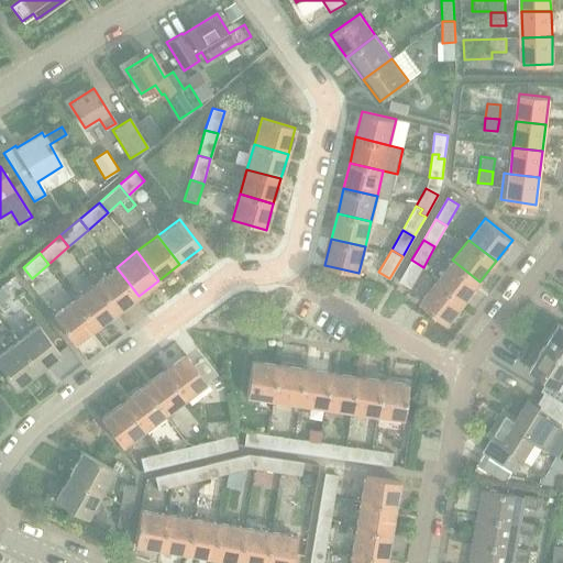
[(411,288),(423,267),(411,260),(399,280),(411,288)]
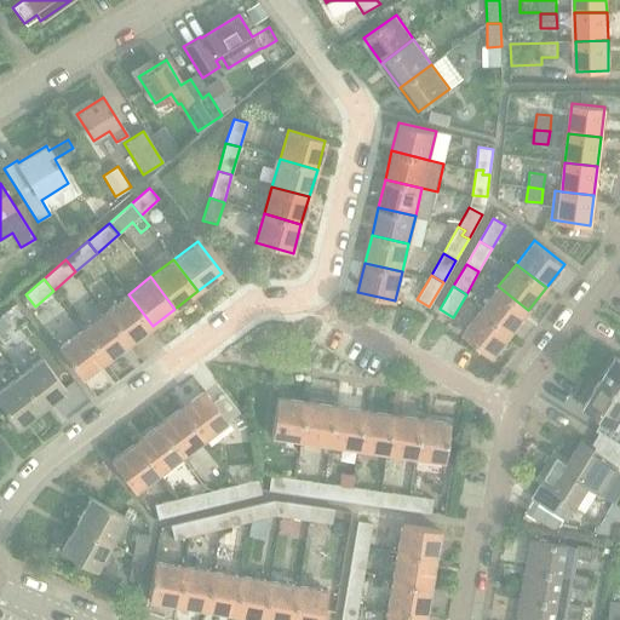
[(511,333),(528,310),(498,286),(481,309),(511,333)]
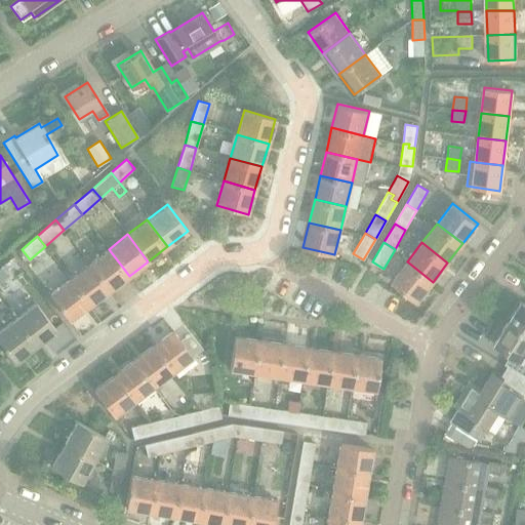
[(110,290),(129,276),(109,249),(89,264),(110,290)]
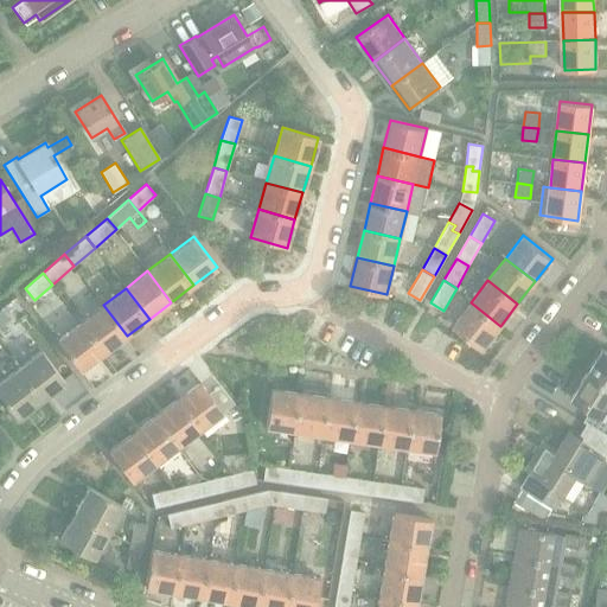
[(483,349),(500,326),(471,302),(453,325),(483,349)]
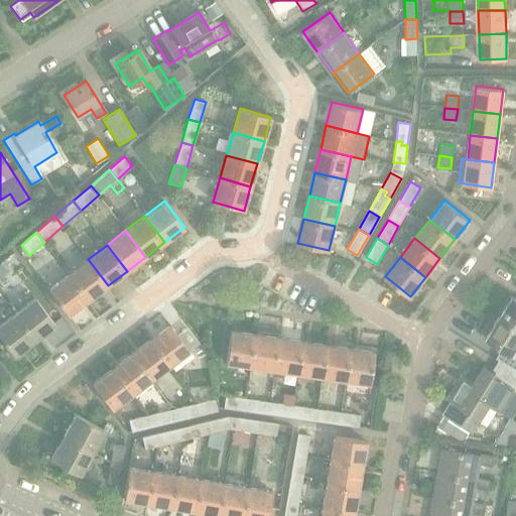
[(89,300),(108,285),(88,259),(69,273),(89,300)]
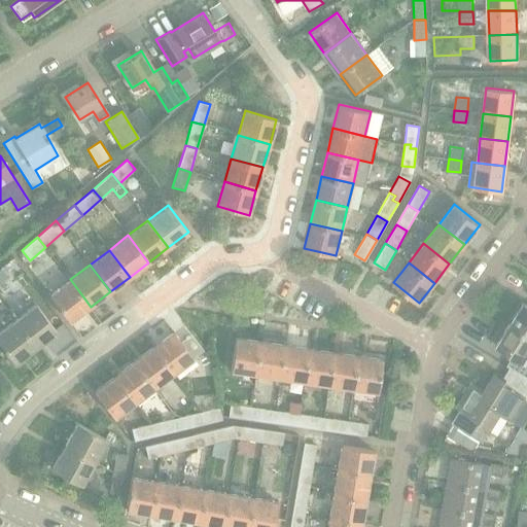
[(70,322),(91,307),(70,279),(49,294),(70,322)]
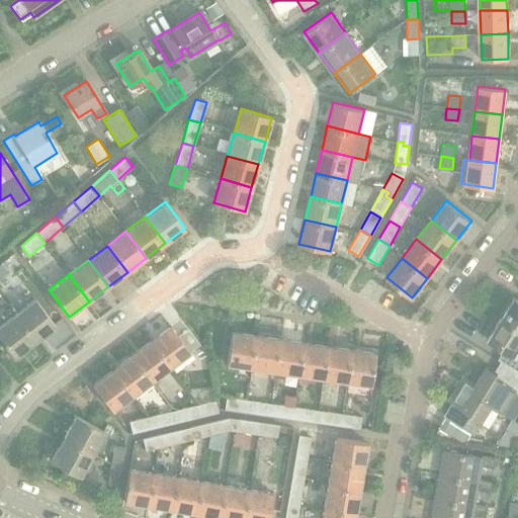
[(500,318),(517,329),(517,298),(513,296),(500,318)]
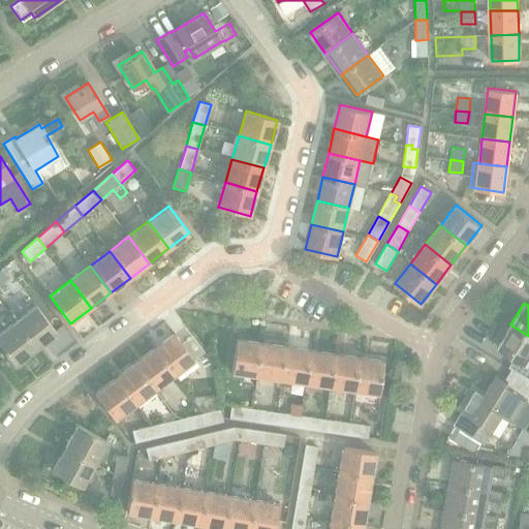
[(14,321),(36,349),(57,334),(35,306),(14,321)]
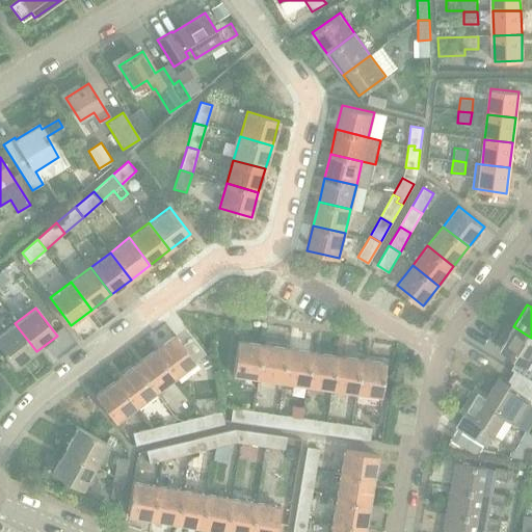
[(0,347),(16,368),(36,351),(15,323),(0,334),(0,347)]
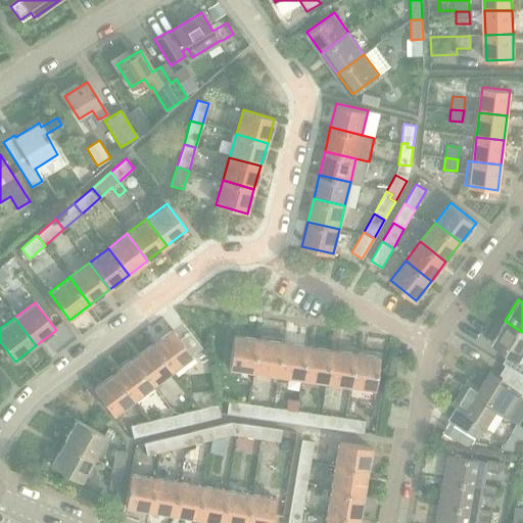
[(522,332),(505,321),(491,342),(512,354),(506,365),(505,364),(505,365),(522,376),(522,332)]
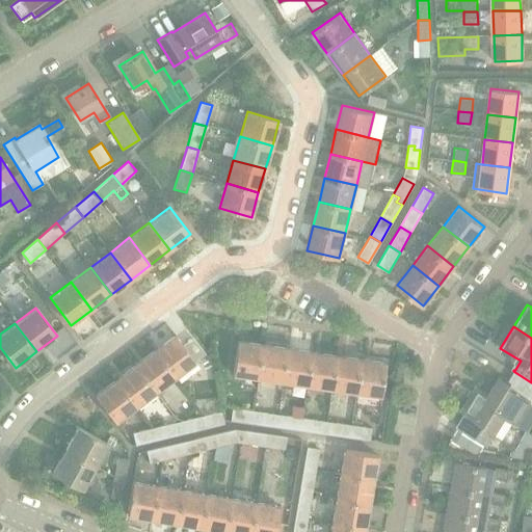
[(153,350),(174,377),(194,362),(174,335),(153,350)]
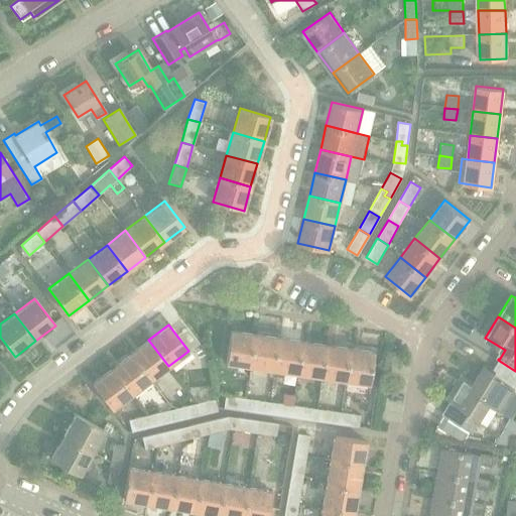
[(251,366),(256,335),(231,331),(227,362),(251,366)]
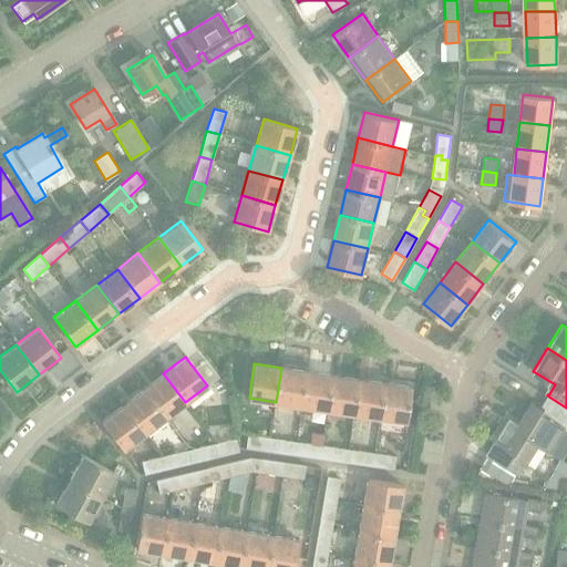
[(301,405),(307,371),(281,368),(276,402),(301,405)]
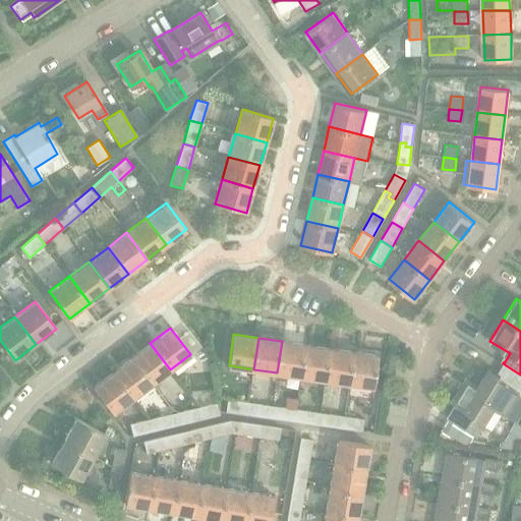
[(301,377),(305,344),(282,341),(277,372),(301,377)]
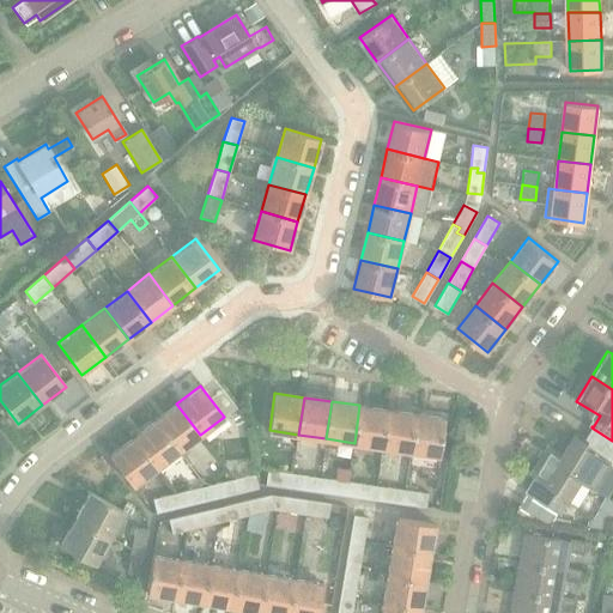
[(178,451),(200,435),(176,404),(155,420),(178,451)]
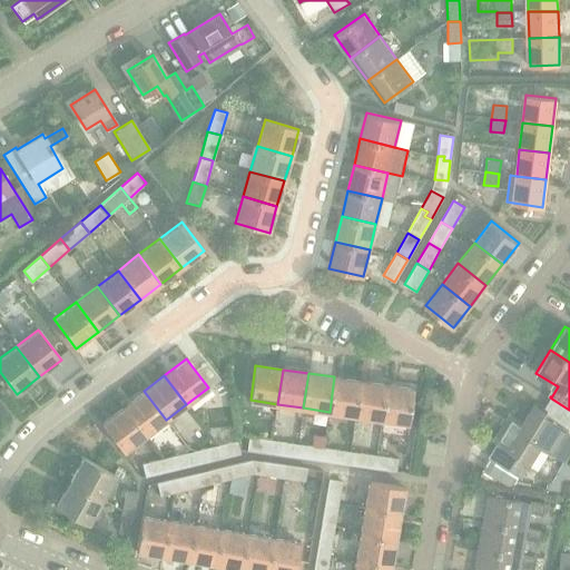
[(355,415),(361,381),(334,376),(330,412),(355,415)]
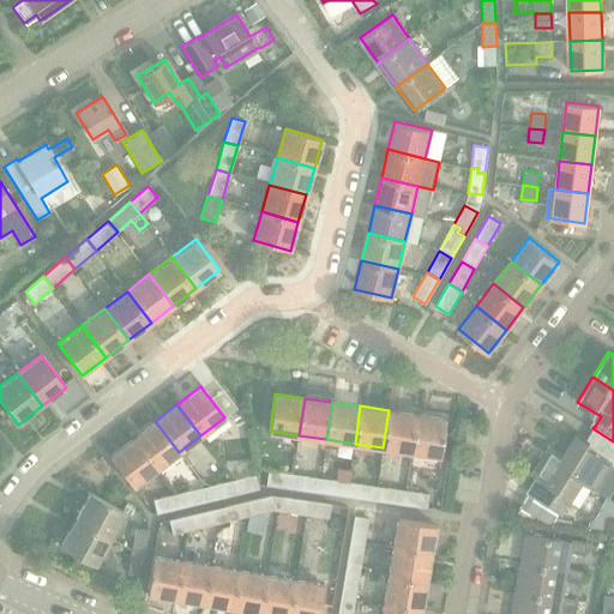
[(410,452),(416,414),(389,410),(383,447),(410,452)]
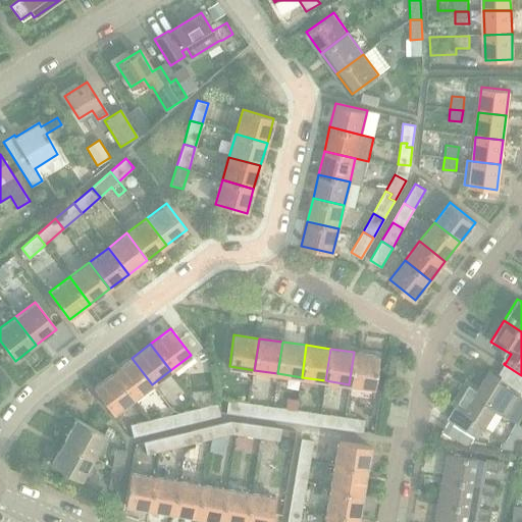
[(354,352),(349,384),(374,387),(379,356),(354,352)]
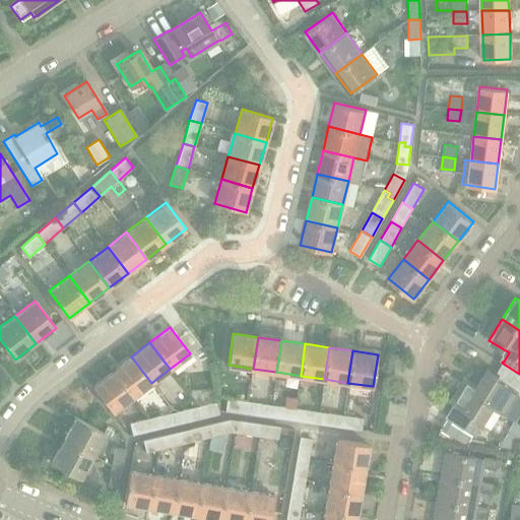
[(133,397),(151,383),(131,356),(112,372),(133,397)]
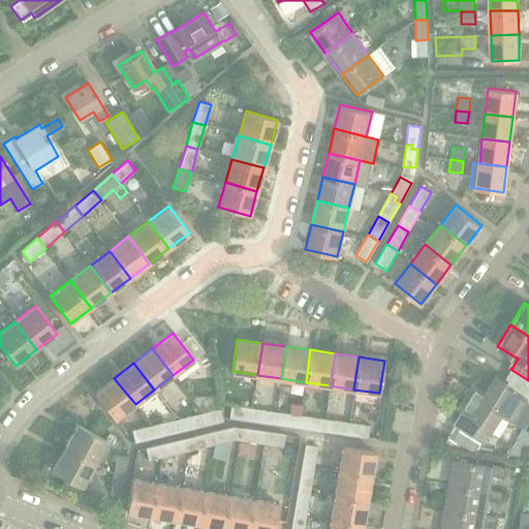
[(528,380),(510,369),(504,378),(496,373),(485,392),(473,384),(472,385),(485,393),(483,397),(503,410),(501,414),(502,415),(512,423),(527,400),(528,401),(528,380)]
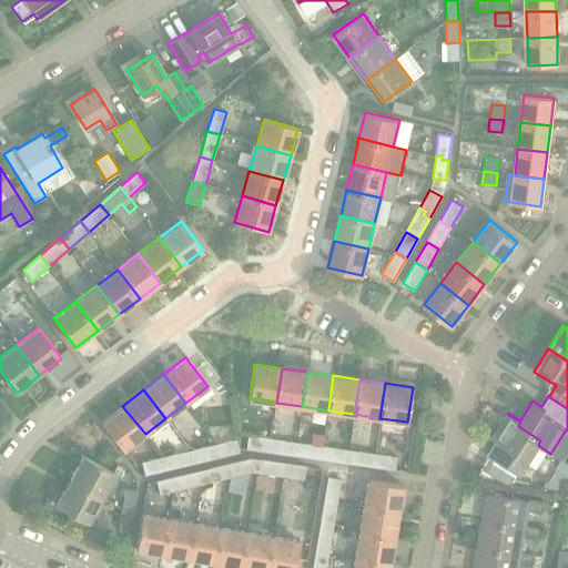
[(123,450),(145,434),(122,406),(101,422),(123,450)]
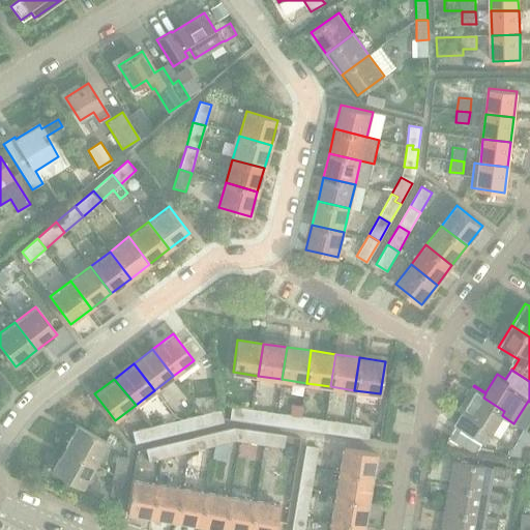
[(491,435),(503,416),(502,415),(504,411),(483,398),(486,393),(473,386),(460,409),(462,411),(453,424),(483,444),(490,435),(491,435)]
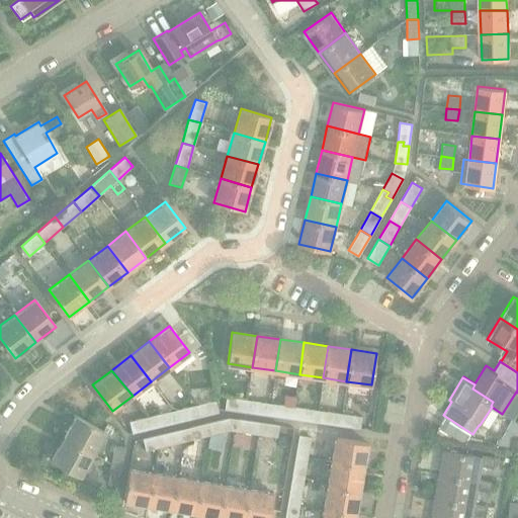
[(246,412),(247,400),(226,397),(224,409),(246,412)]
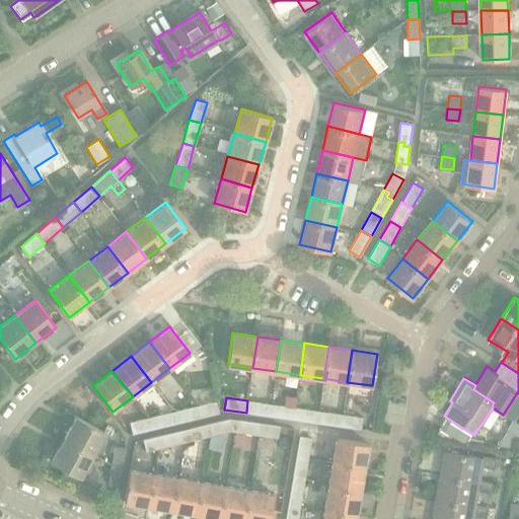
[(270,417),(272,404),(247,400),(246,413),(270,417)]
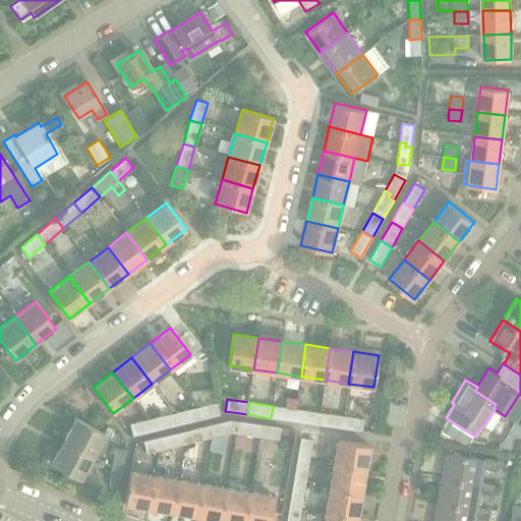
[(194,408),(197,420),(219,415),(217,403),(194,408)]
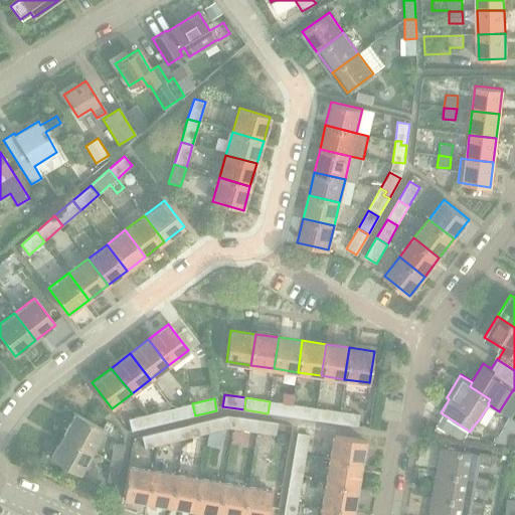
[(291,416),(293,404),(270,401),(268,413),(291,416)]
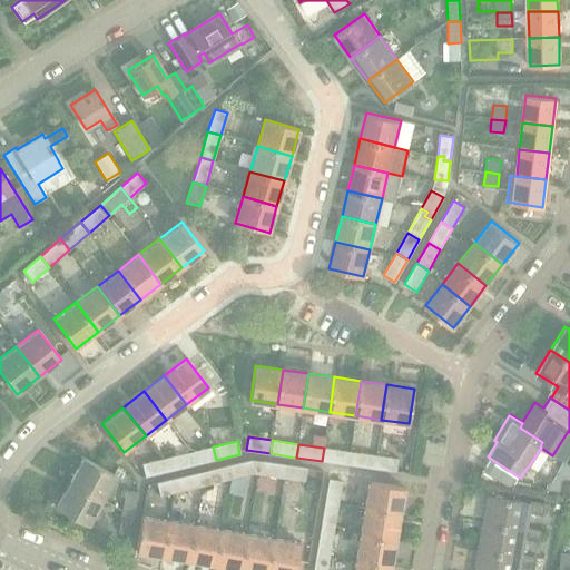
[(193,465),(216,460),(213,446),(189,452),(193,465)]
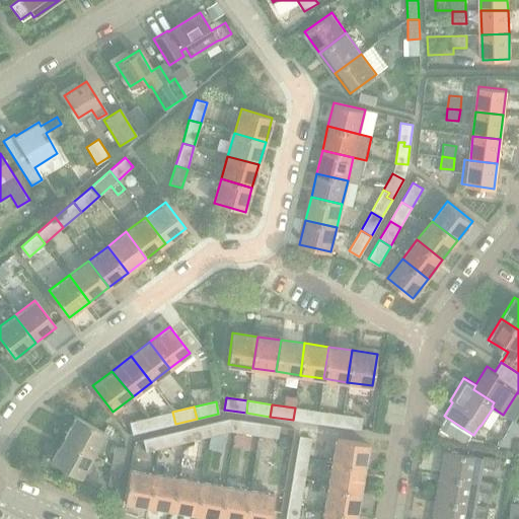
[(317,424),(318,412),(295,408),(293,420),(317,424)]
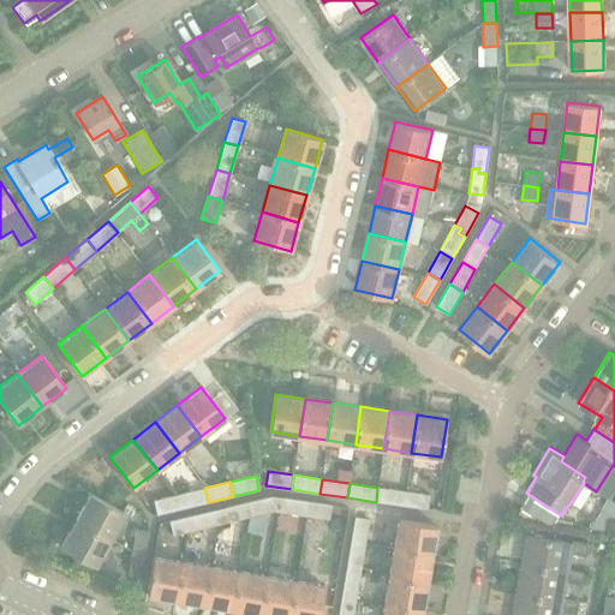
[(181,508),(208,502),(204,488),(179,494),(181,508)]
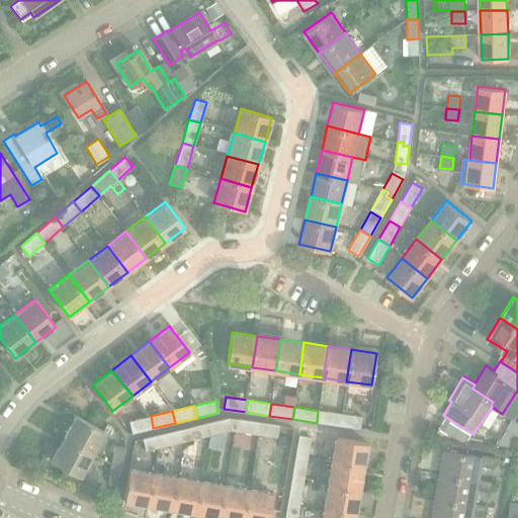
[(340,426),(342,414),(318,411),(317,423),(340,426)]
